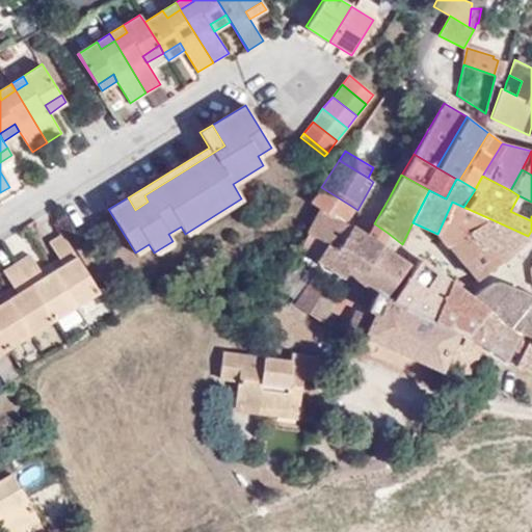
[(325,243),(335,249),(349,225),(342,221),(351,206),(321,187),(311,202),(320,209),(308,235),(299,248),(316,259),(325,243)]
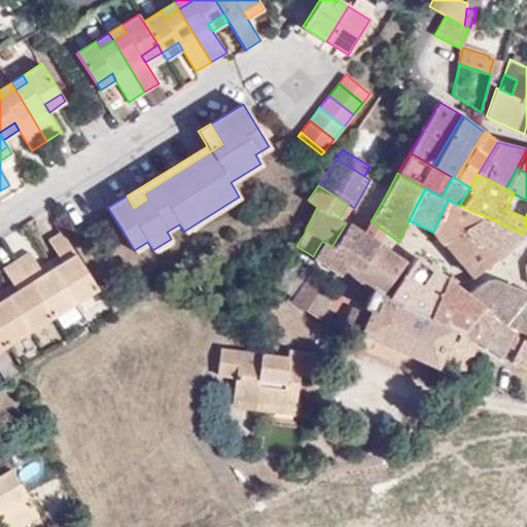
[(459,205),(448,200),(433,232),(445,245),(464,231),(487,217),(459,205)]
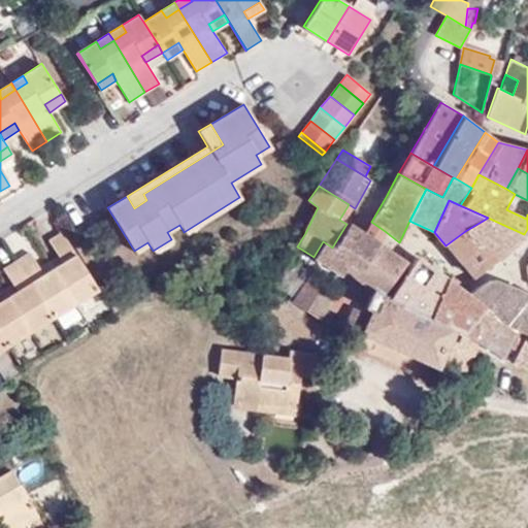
[(465,231),(497,259),(524,234),(488,218),(465,231)]
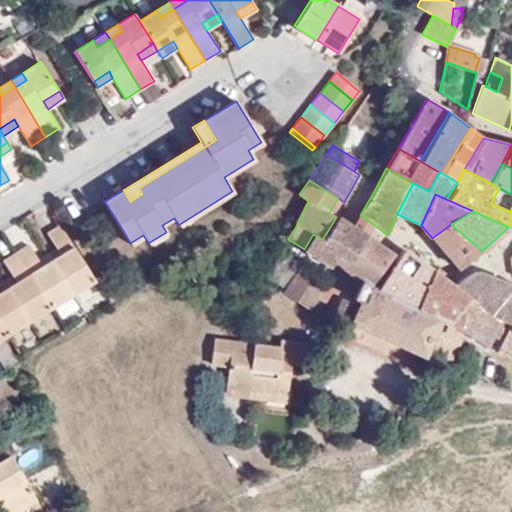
[(373,224),(360,215),(357,220),(353,227),(366,236),(370,229),(373,224)]
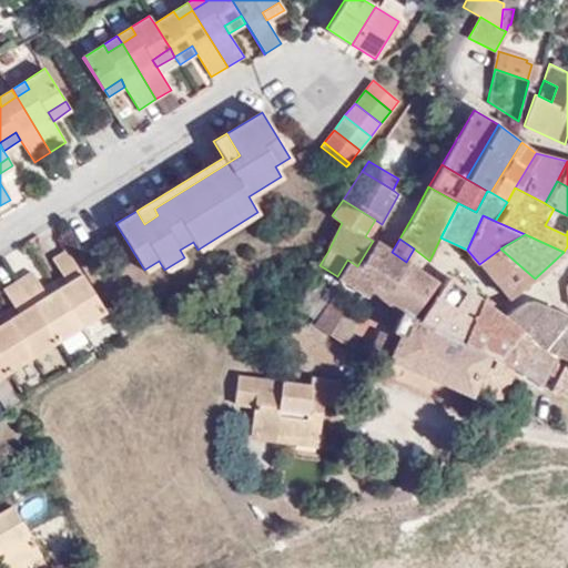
[(374,283),(388,291),(406,262),(392,252),(373,241),(357,266),(347,260),(337,276),(362,292),(366,295),(369,291),(374,283)]
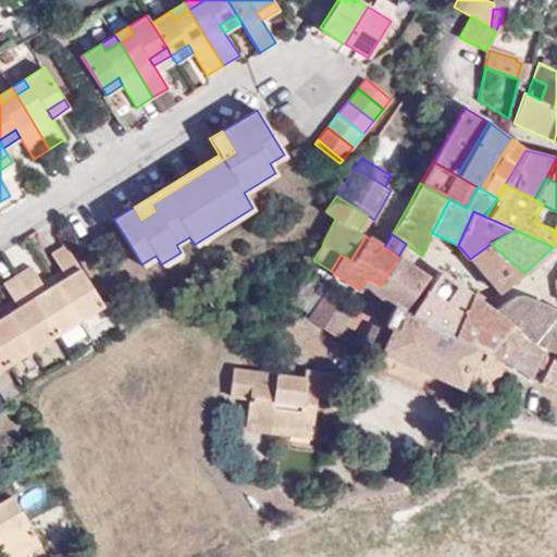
[(499,293),(524,273),(491,244),(470,259),(499,293)]
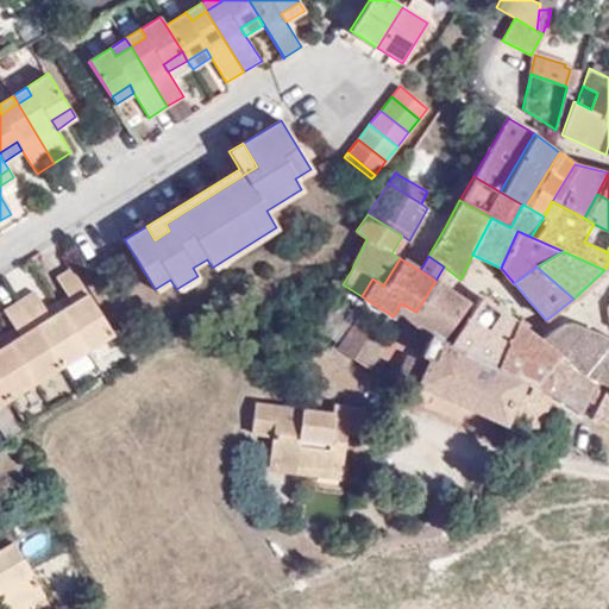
[(56,277),(67,295),(56,302),(62,309),(87,350),(113,333),(71,268),(56,277)]
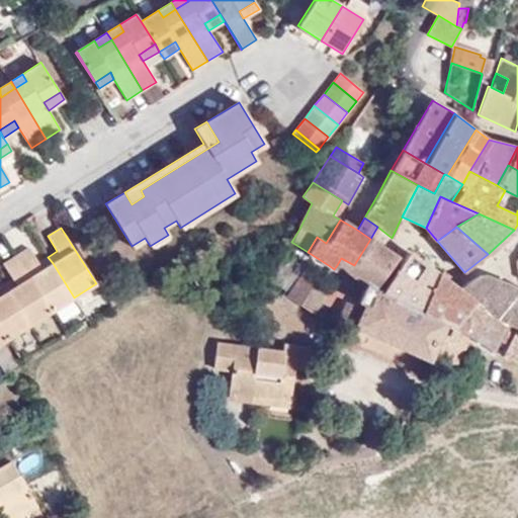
[(363,286),(365,283),(375,290),(399,258),(370,239),(354,265),(341,258),(337,265),(363,286)]
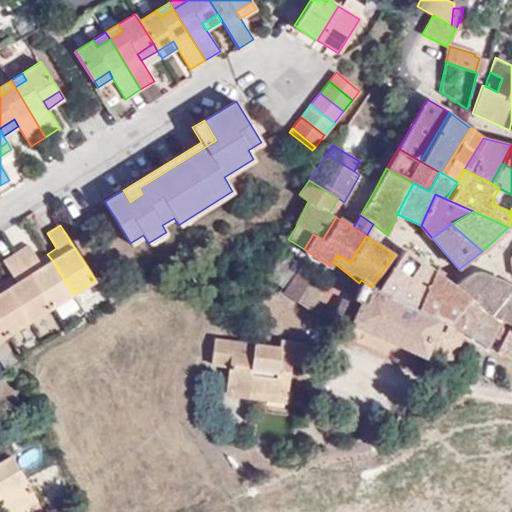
[(38,260),(28,245),(17,252),(51,308),(73,294),(52,260),(42,267),(38,260)]
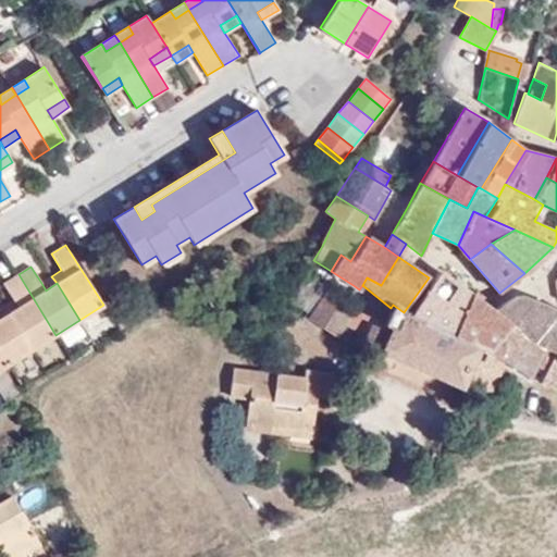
[(473,296),(441,272),(409,316),(435,326),(455,336),(473,296)]
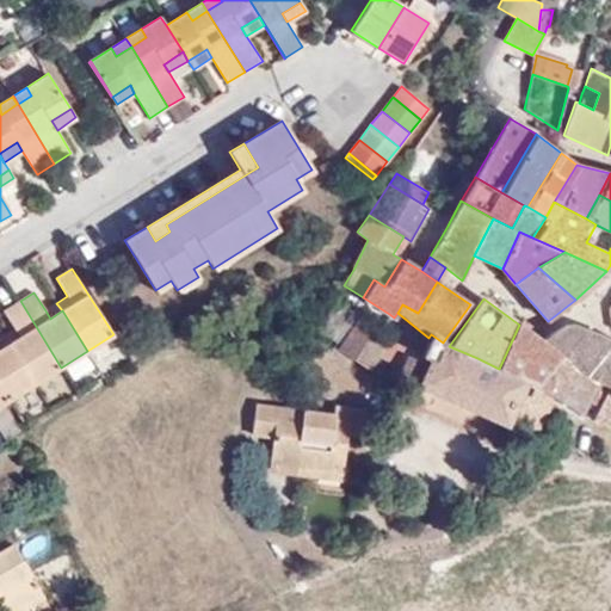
[(312,341),(334,356),(339,349),(360,315),(338,300),(312,341)]
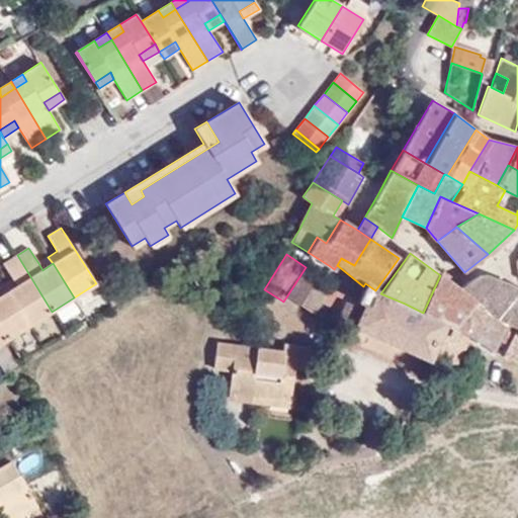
[(4,264),(12,279),(3,285),(24,319),(28,326),(52,312),(17,255),(4,264)]
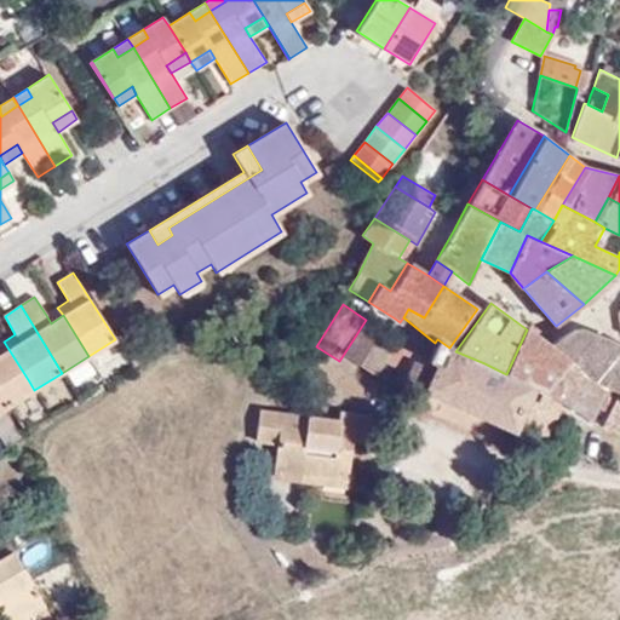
[(63,315),(57,308),(46,315),(51,323),(63,315)]
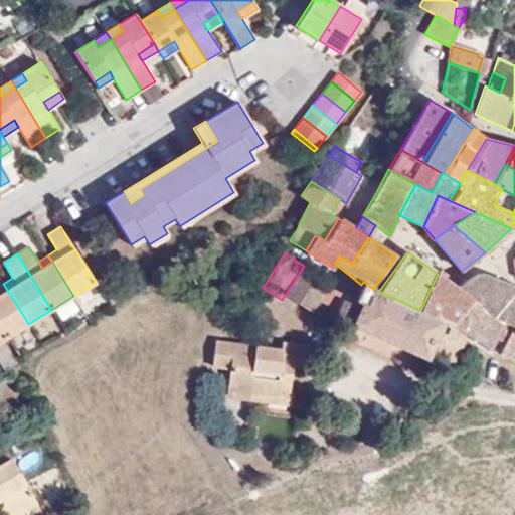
[(326,280),(332,268),(328,265),(320,276),(326,280)]
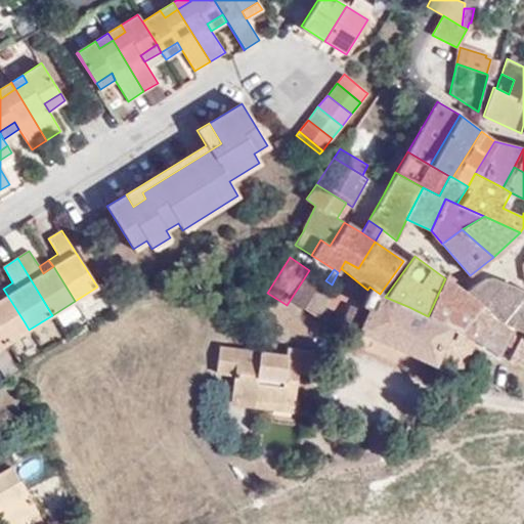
[(325,303),(339,311),(349,296),(332,285),(325,280),(309,270),(291,299),(317,315),(325,303)]
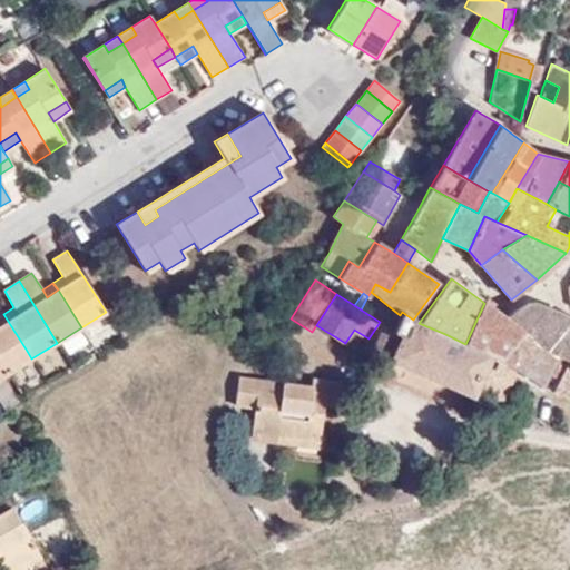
[(556,356),(544,350),(569,318),(569,316),(531,302),(504,317),(522,332),(510,365),(516,370),(540,386),(556,356)]
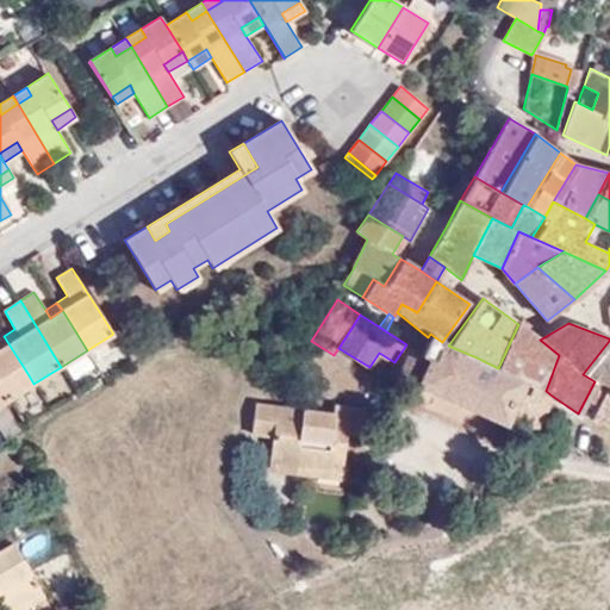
[(518,324),(498,368),(522,380),(546,391),(559,355),(540,340),(518,324)]
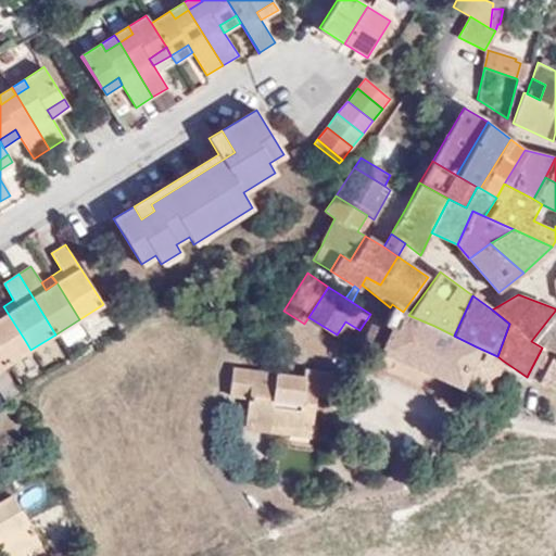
[(381,350),(458,386),(459,382),(476,346),(454,336),(434,326),(408,315),(403,312),(392,304),(390,307),(382,323),(382,325),(391,329),(381,350)]
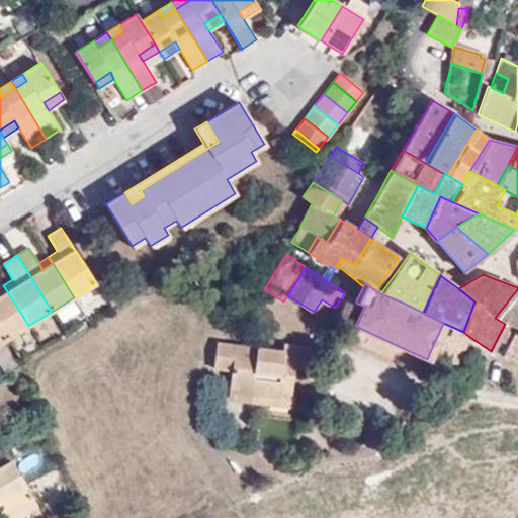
[(0,286),(0,329),(6,339),(28,326),(24,319),(3,285),(0,286)]
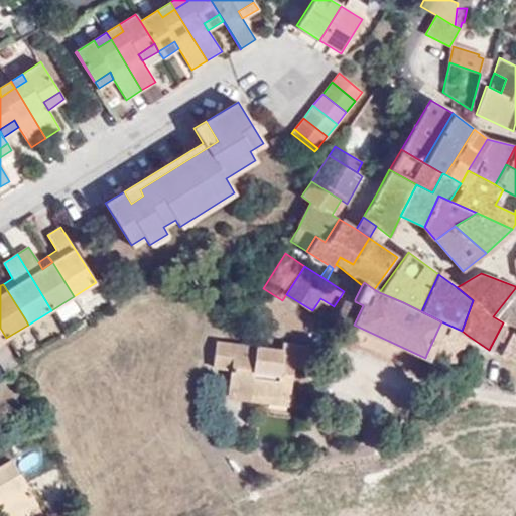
[(515,288),(493,316),(503,323),(515,327),(515,288)]
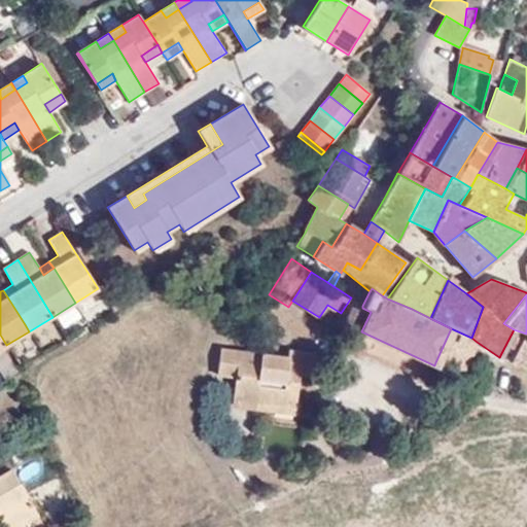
[(462,374),(477,342),(471,338),(451,328),(435,362),(462,374)]
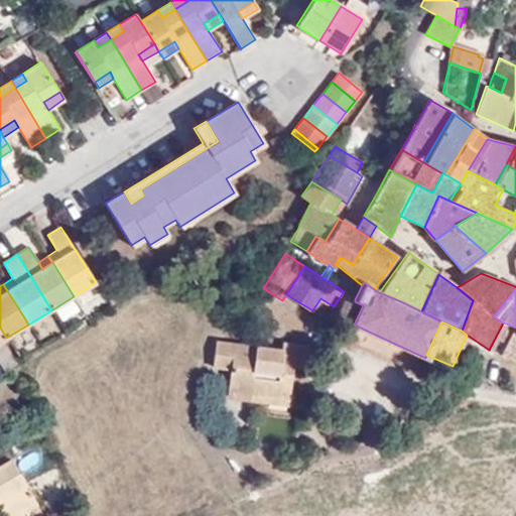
[(515,329),(505,356),(515,360),(515,329)]
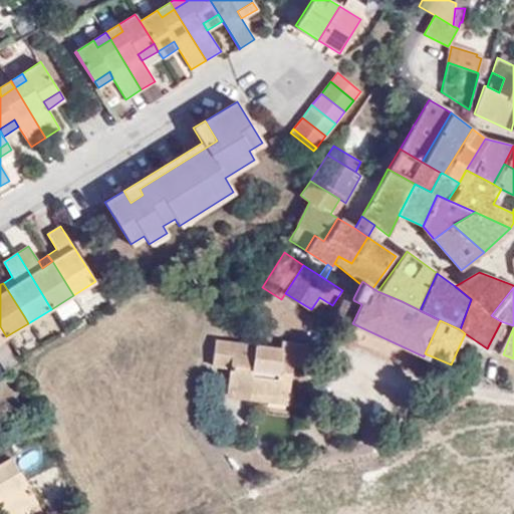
[(212,365),(229,367),(227,392),(288,400),(291,373),(285,372),(287,364),(292,364),(305,366),(307,345),(281,341),(280,347),(215,339),(212,365)]
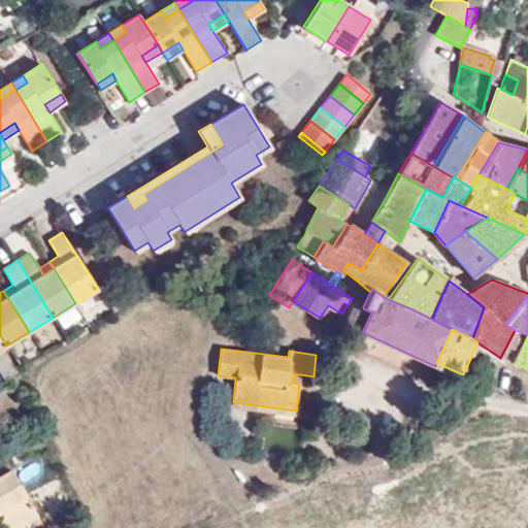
[(232,408),(295,416),(296,410),(233,402),(232,408)]
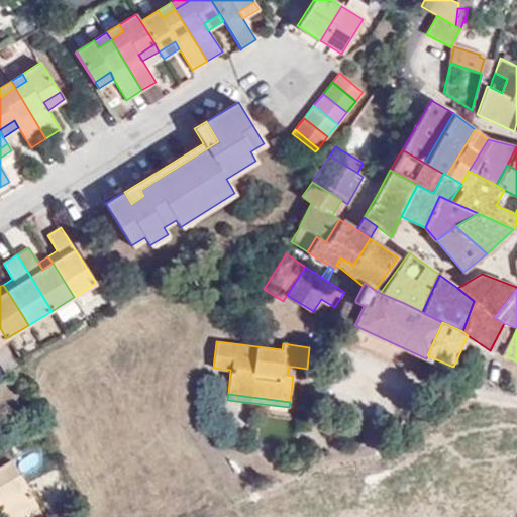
[(0,516),(6,516),(34,501),(10,459),(0,466),(0,516)]
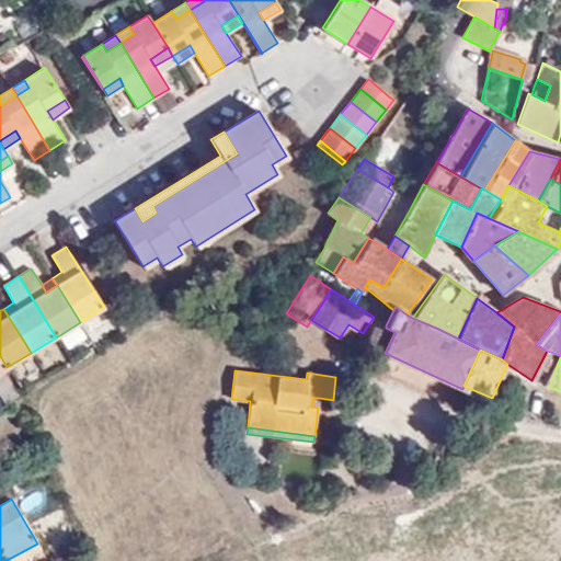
[(18,560),(41,548),(37,544),(7,560),(18,560)]
